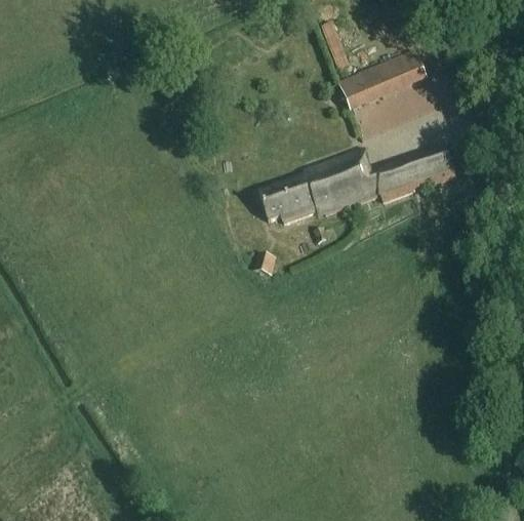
[(339,18),(328,22),(335,46),(346,43),(339,18)]
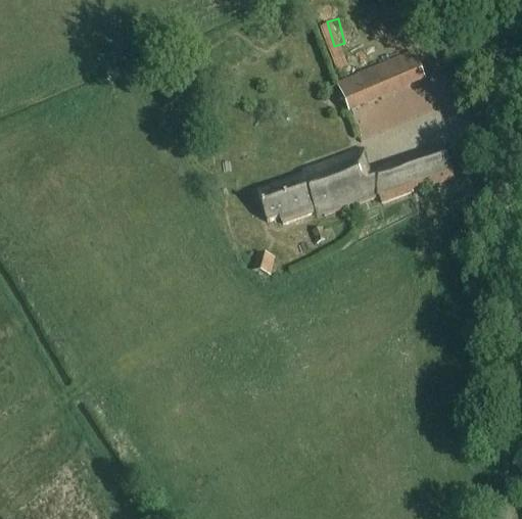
[(413,50),(337,83),(348,109),(424,77),(413,50)]
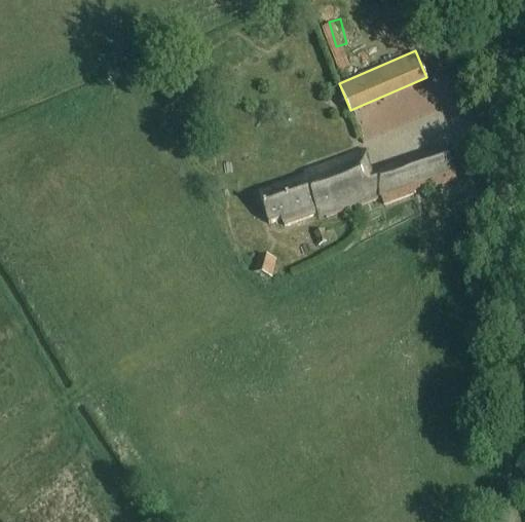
[(366,150),(305,173),(306,177),(260,193),(268,220),(279,216),(283,224),(317,212),(319,216),(381,196),(384,203),(416,193),(415,191),(423,188),(424,190),(455,178),(454,172),(455,172),(448,149),(373,175),(366,150)]
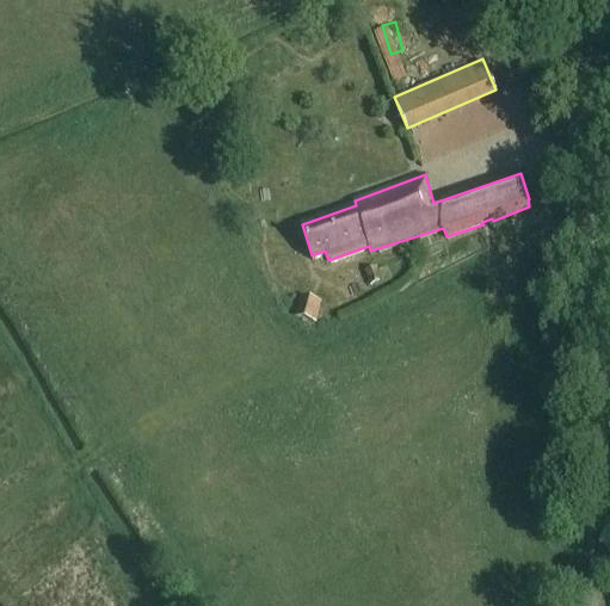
[(383,279),(377,264),(365,269),(371,283),(383,279)]
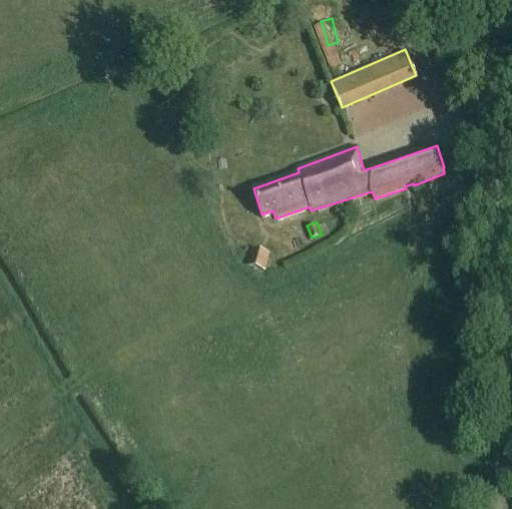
[(250,247),(246,264),(264,268),(268,251),(250,247)]
